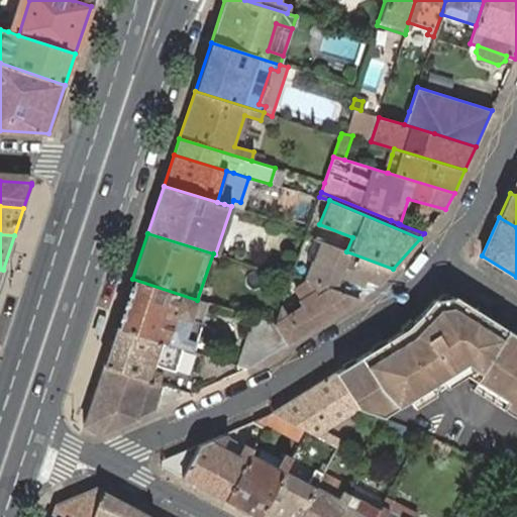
[(380,284),(393,269),(346,251),(321,241),(315,239),(309,257),(314,260),(306,280),(308,281),(328,288),(359,299),(367,279),(380,284)]
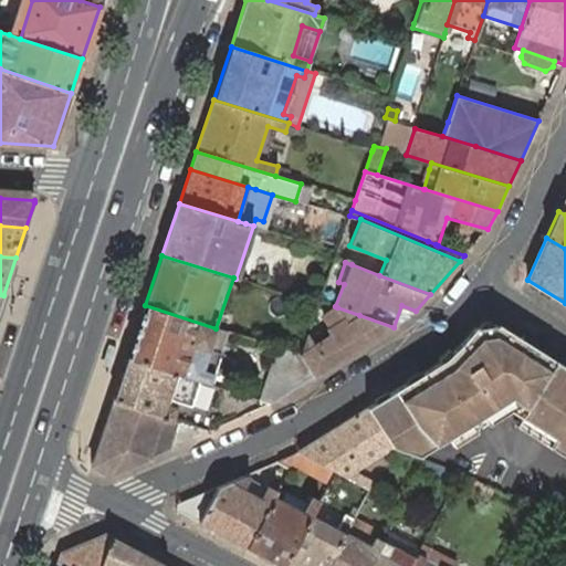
[(174,374),(199,381),(209,385),(227,332),(216,328),(145,305),(127,358),(174,374)]
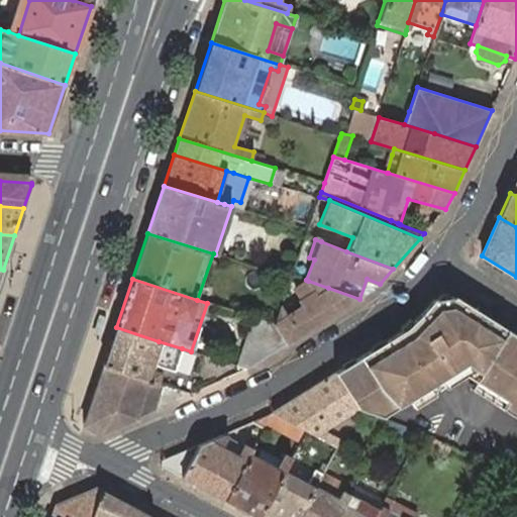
[(274,324),(287,343),(359,299),(328,288),(308,281),(295,289),(302,301),(301,302),(304,306),(286,317),(280,307),(274,324)]
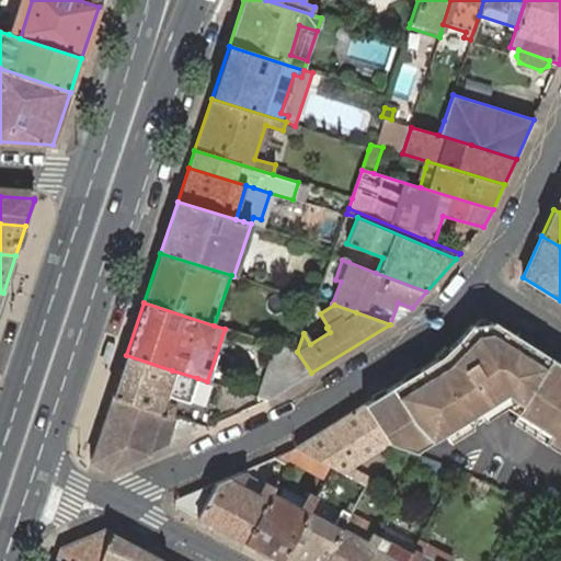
[(497,343),(505,332),(491,322),(470,325),(459,339),(468,346),(473,340),(490,339),(497,343)]
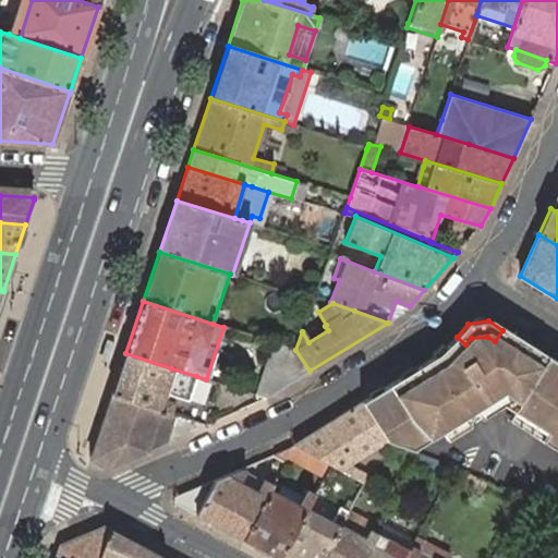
[(557,364),(502,330),(495,341),(487,337),(471,338),(465,344),(457,337),(453,340),(438,354),(389,385),(408,416),(438,436),(449,428),(501,396),(518,405),(512,414),(546,435),(544,440),(557,448),(557,364)]
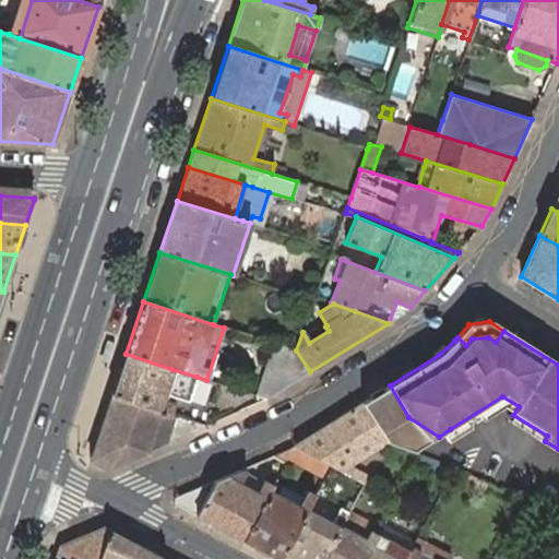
[(266,399),(310,371),(296,351),(272,343),(254,395),(266,399)]
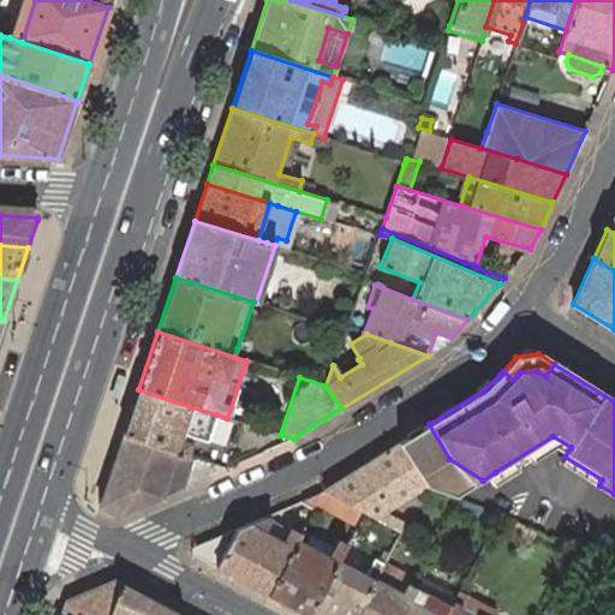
[(171,451),(189,457),(192,445),(195,437),(207,442),(216,415),(189,406),(138,389),(123,436),(171,451)]
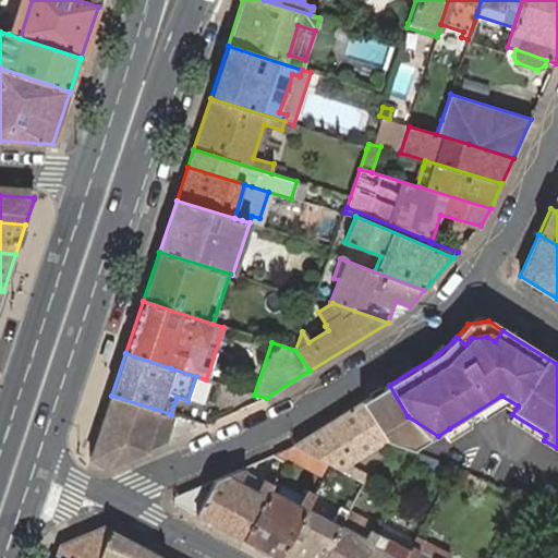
[(386,441),(408,416),(389,385),(361,403),(386,441)]
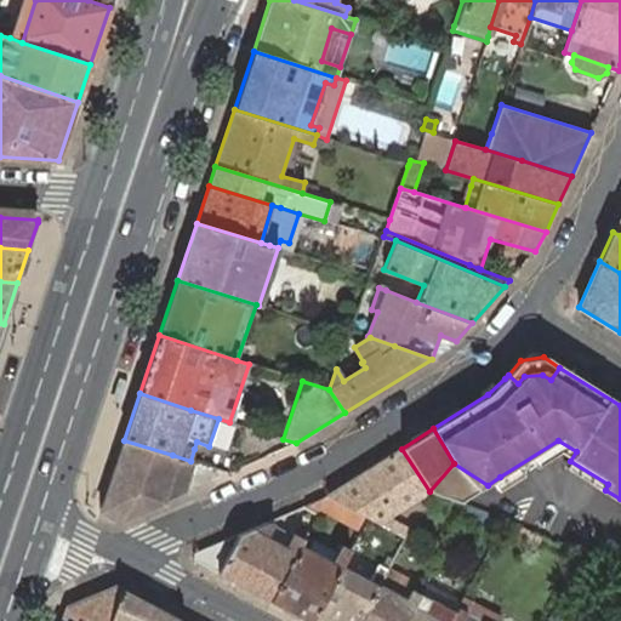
[(172,455),(124,440),(100,511),(118,520),(157,505),(172,455)]
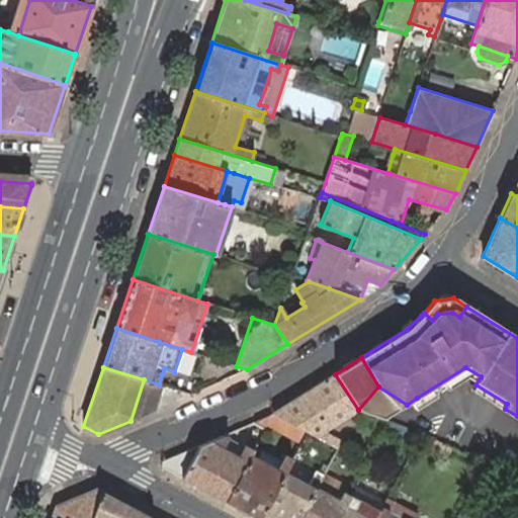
[(465,378),(476,384),(481,376),(465,367),(417,398),(422,406),(465,378)]
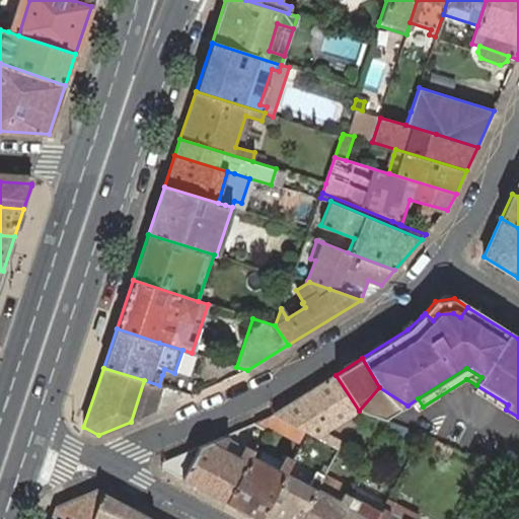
[(359,411),(336,375),(274,414),(296,426),(307,432),(339,448),(340,447),(343,441),(323,432),(359,411)]
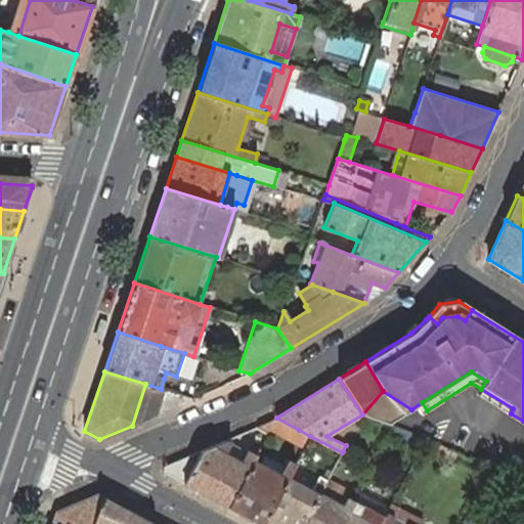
[(523,421),(511,413),(513,408),(481,389),(476,396),(523,426),(523,421)]
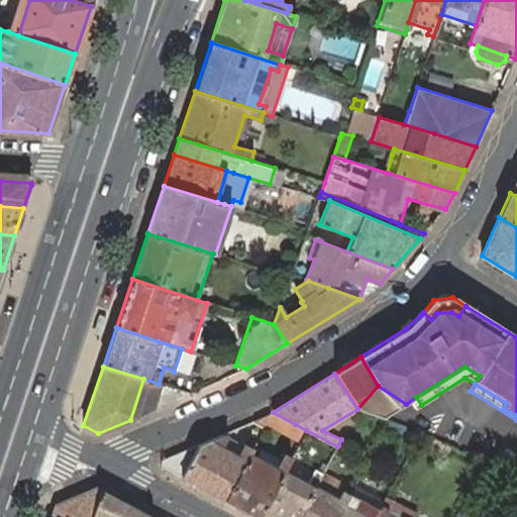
[(268,416),(253,421),(264,427),(266,425),(299,442),(302,438),(306,430),(295,424),(273,412),(268,416)]
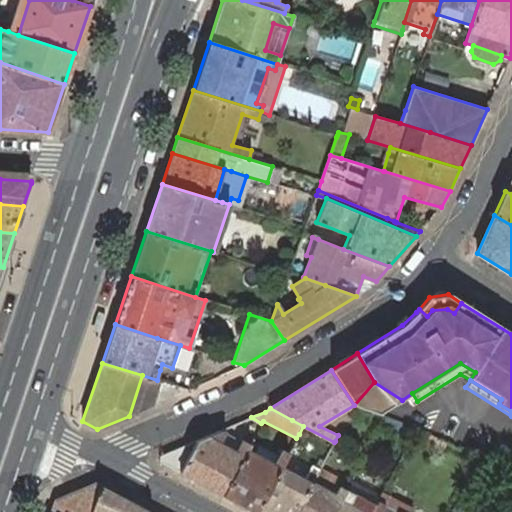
[(428,443),(432,435),(417,427),(413,435),(428,443)]
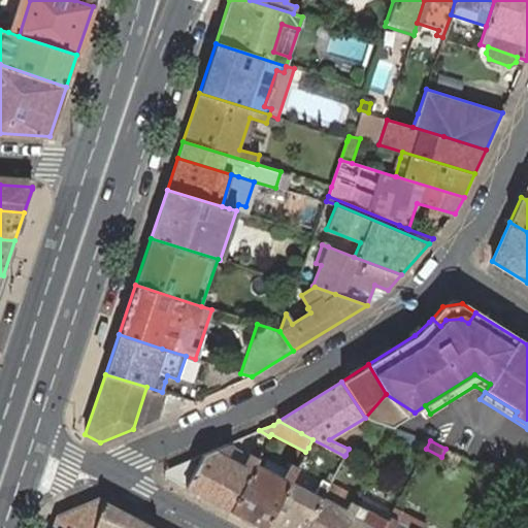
[(206,498),(230,510),(259,458),(251,454),(250,455),(244,465),(227,457),(232,447),(227,443),(203,454),(186,487),(206,498)]
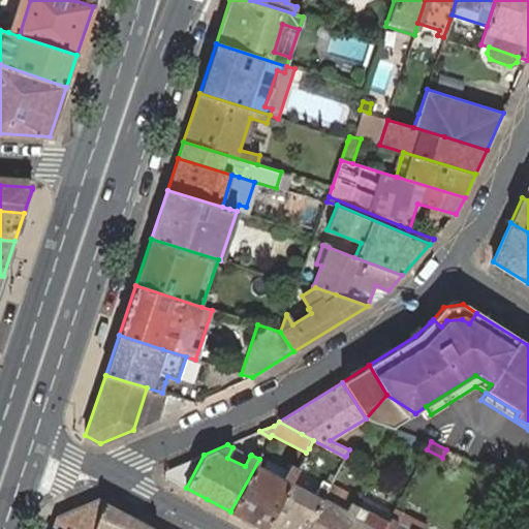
[(245,466),(250,456),(232,447),(227,458),(245,466)]
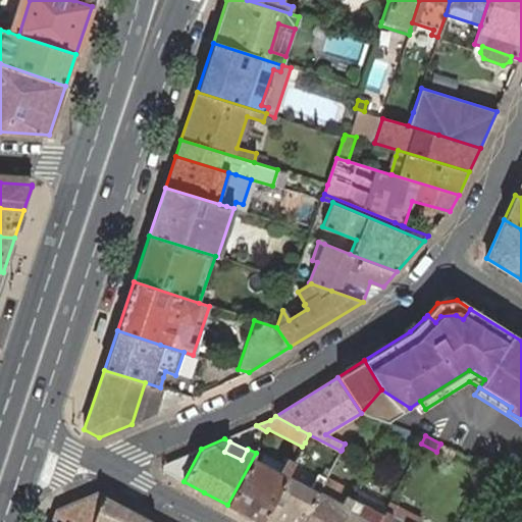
[(163,470),(184,481),(201,449),(163,465),(163,470)]
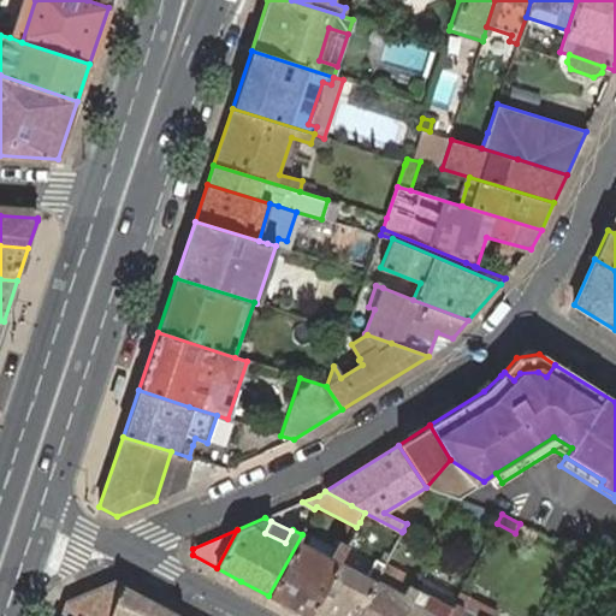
[(288,605),(308,615),(337,562),(347,545),(338,540),(335,546),(330,557),(307,546),(312,534),(303,531),(302,534),(268,596),(288,605)]
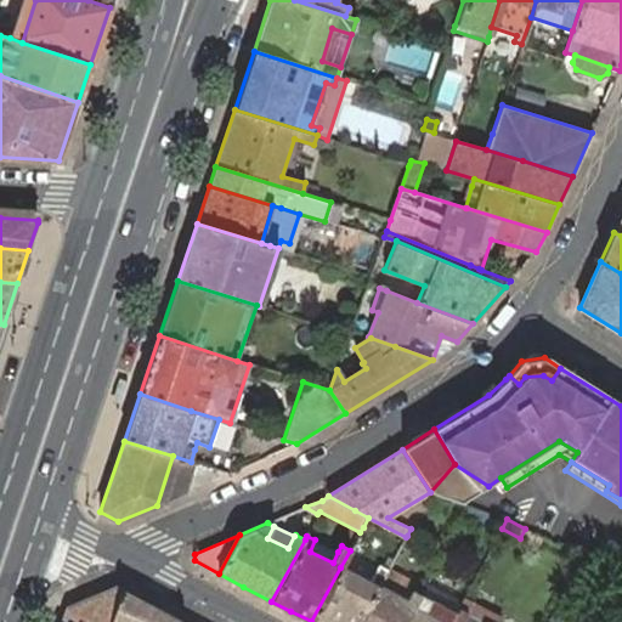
[(333,563),(338,552),(315,539),(310,552),(333,563)]
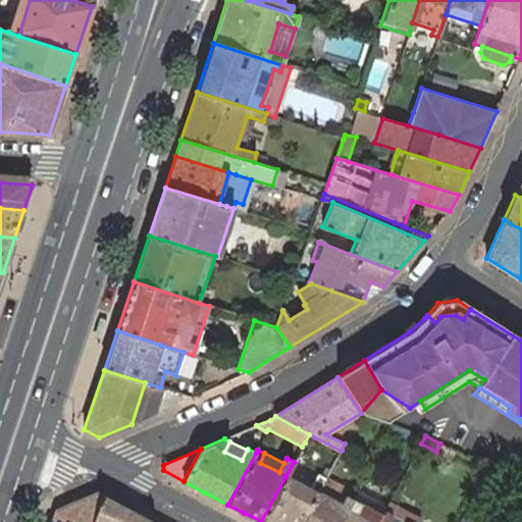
[(302,521),(318,493),(325,478),(318,475),(310,488),(285,476),(261,521),(302,521)]
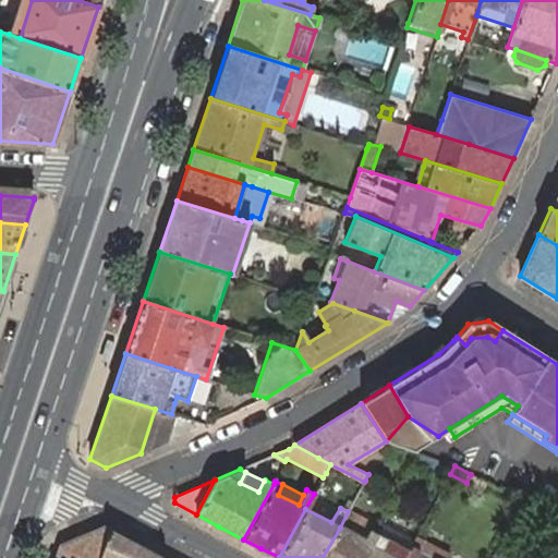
[(364,557),(378,533),(370,529),(372,523),(348,511),(340,528),(323,557),(364,557)]
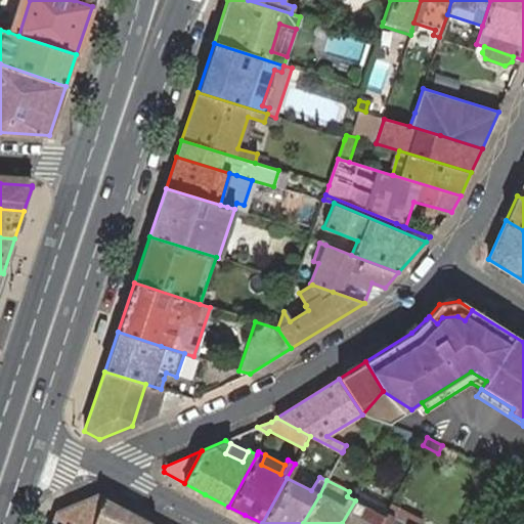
[(381,523),(387,513),(391,505),(361,490),(355,500),(342,523),(381,523)]
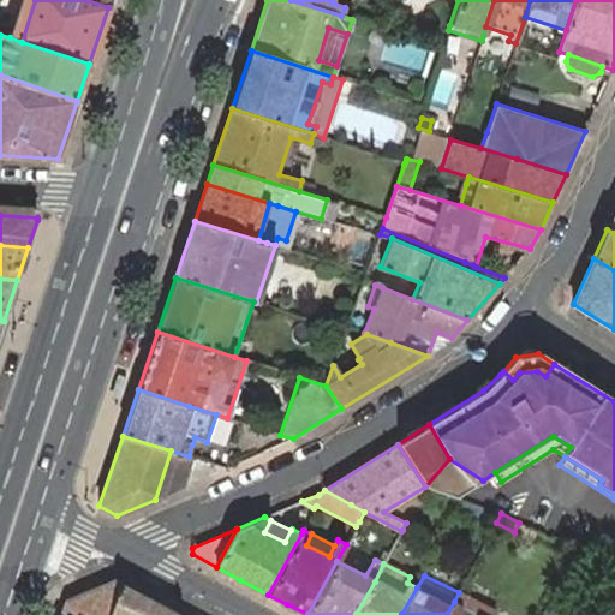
[(61,614),(108,614),(120,584),(114,581),(66,602),(61,614)]
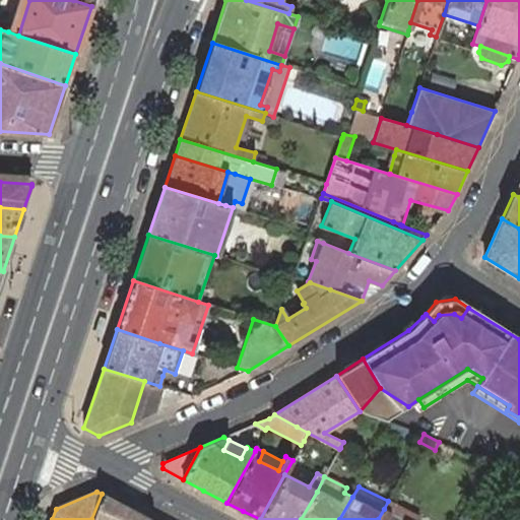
[(102,494),(91,519),(151,519),(125,506),(102,494)]
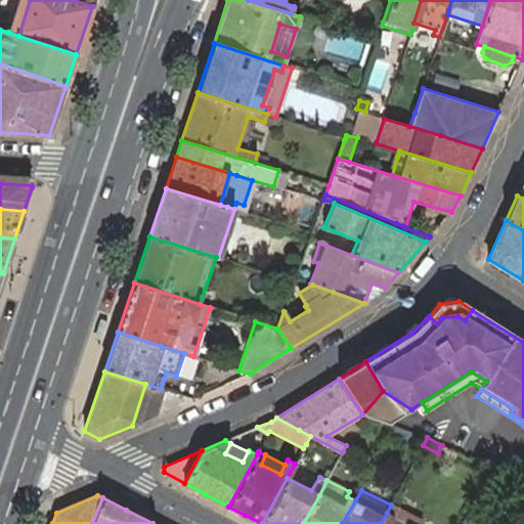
[(421,523),(423,521),(391,505),(387,513),(381,523),(421,523)]
